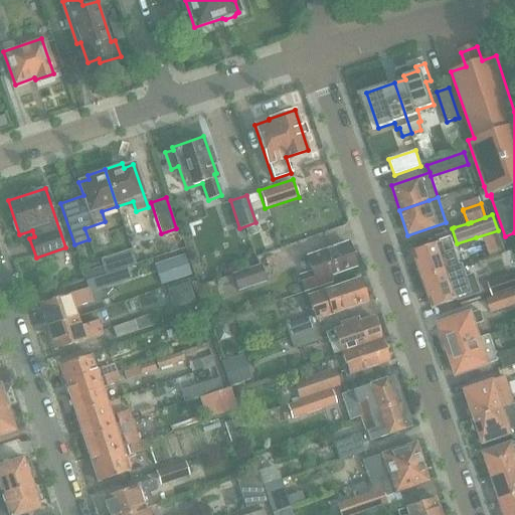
[(449,239),(413,251),(423,280),(450,271),(459,267),(453,249),(449,239)]
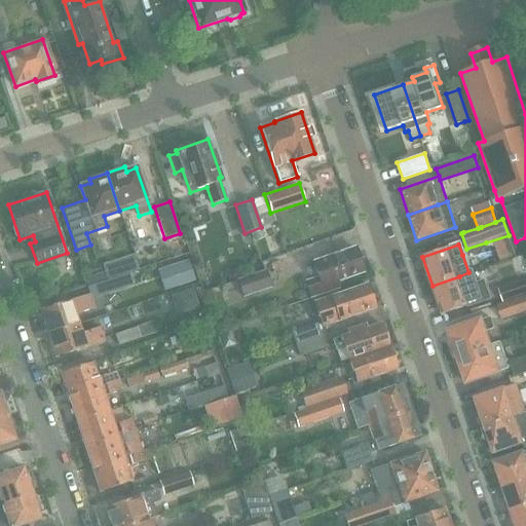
[(353,248),(312,262),(317,276),(304,282),(309,297),(338,288),(336,280),(362,272),(353,248)]
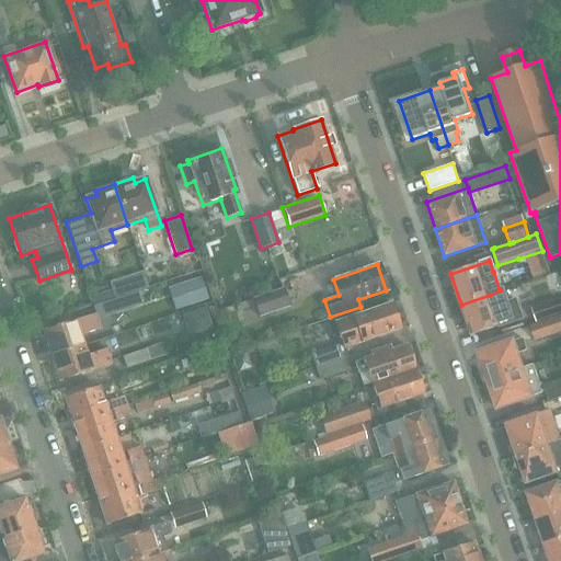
[(139,272),(123,277),(128,293),(145,287),(139,272)]
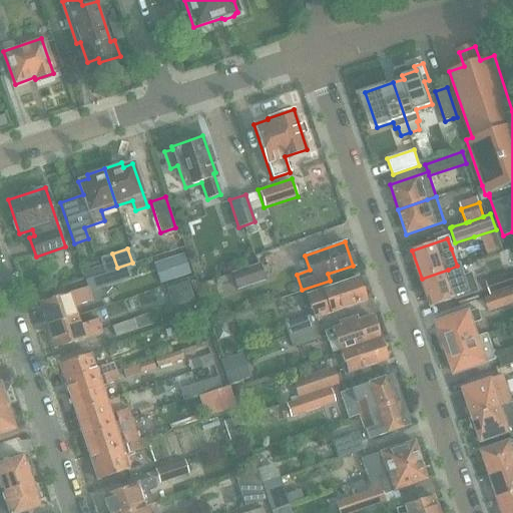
[(162,261),(169,281),(190,274),(184,253),(162,261)]
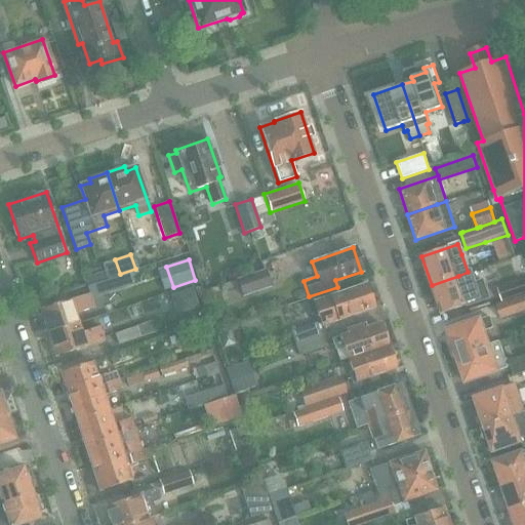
[(241,295),(269,286),(264,271),(236,280),(241,295)]
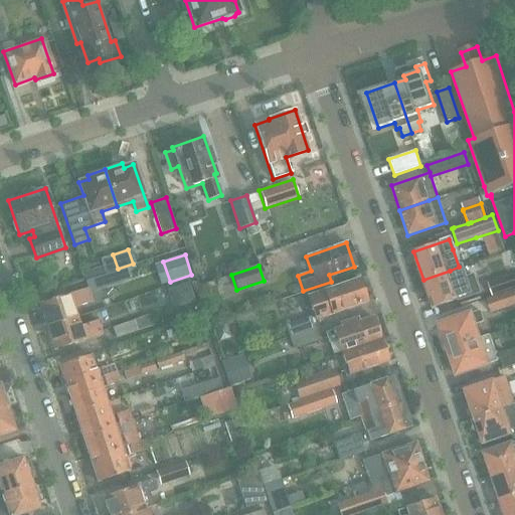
[(111,273),(106,275),(110,287),(129,280),(126,269),(111,273)]
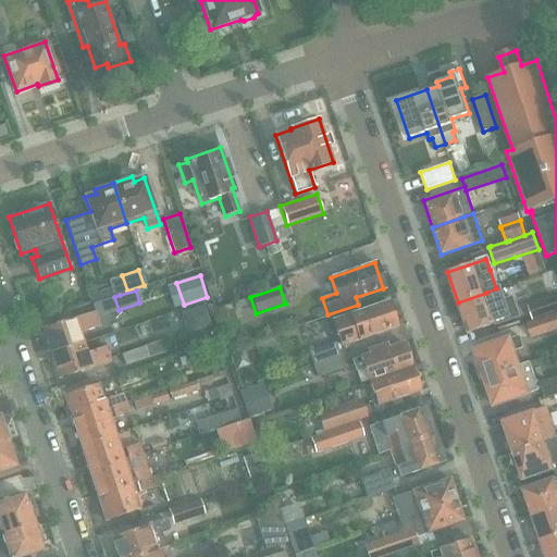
[(486,293),(458,302),(469,332),(518,314),(512,298),(491,306),(486,293)]
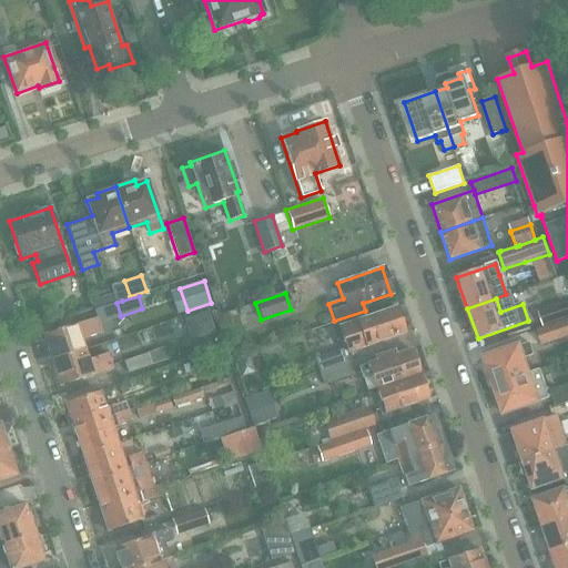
[(567,302),(539,312),(544,326),(567,317),(567,302)]
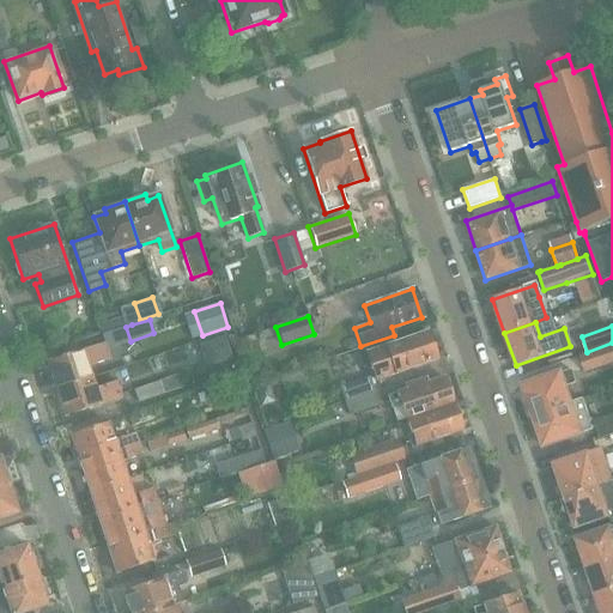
[(426,331),(386,345),(365,352),(375,381),(395,374),(436,359),(426,331)]
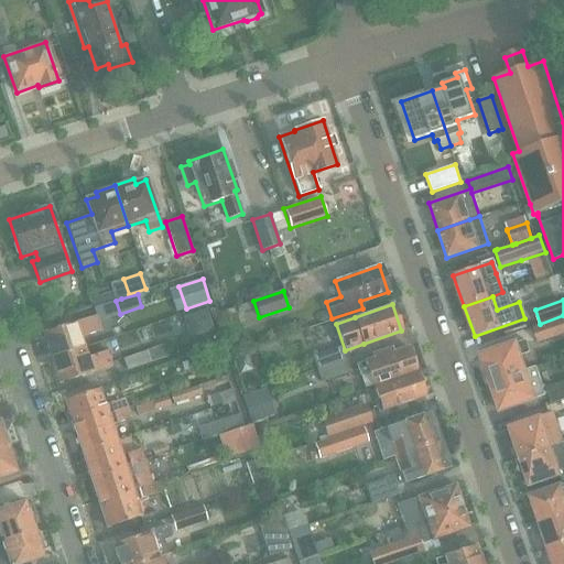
[(190,337),(213,331),(206,308),(183,316),(190,337)]
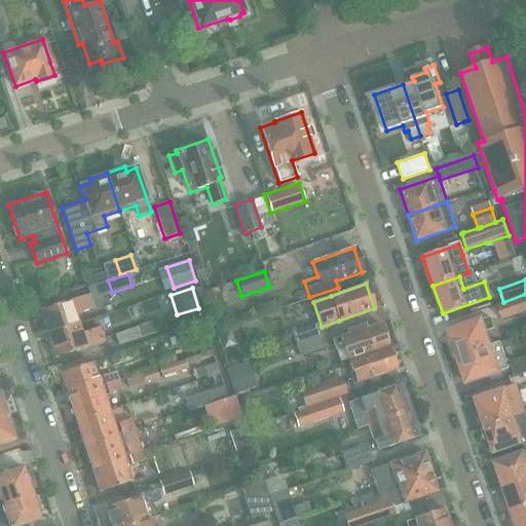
[(71,300),(40,310),(47,334),(78,324),(75,314),(82,311),(92,308),(88,295),(78,298),(71,301),(71,300)]
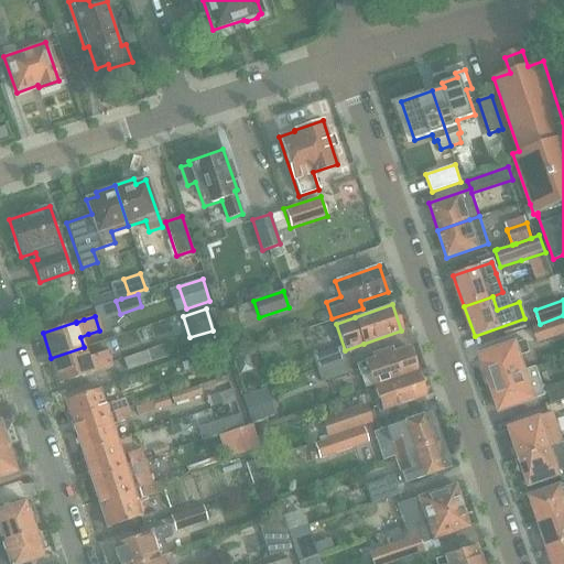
[(563,316),(532,327),(539,344),(563,334),(563,316)]
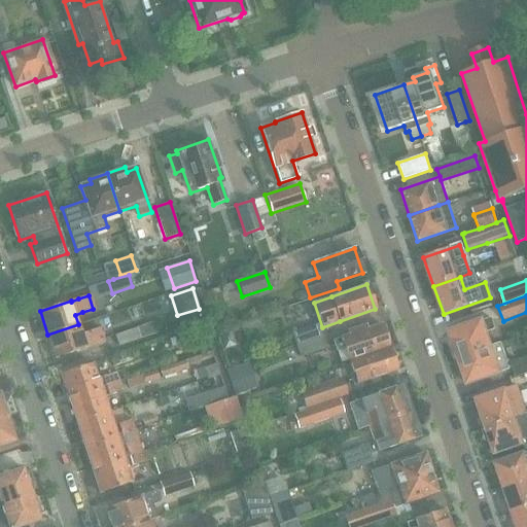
[(458,358),(492,346),(487,331),(494,328),(491,318),(485,320),(484,319),(449,331),(458,358)]
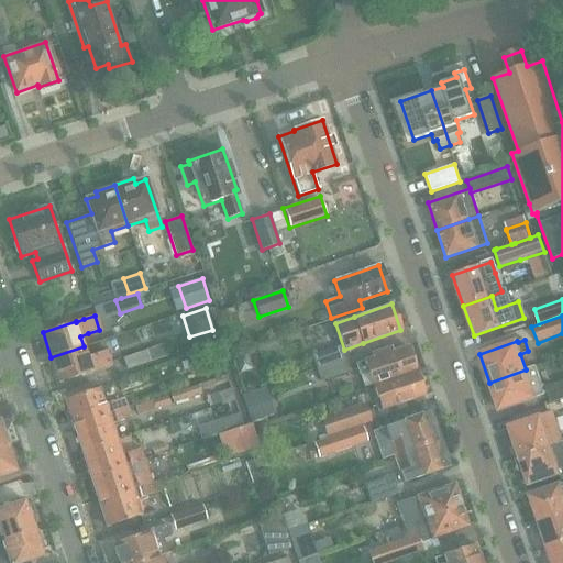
[(123,359),(128,370),(167,355),(163,344),(123,359)]
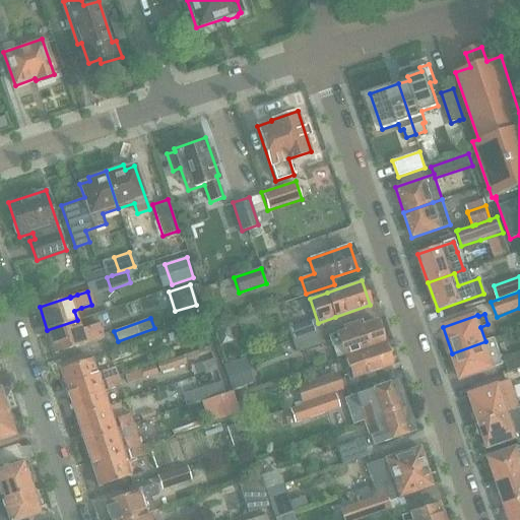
[(313,319),(287,328),(296,352),(322,343),(313,319)]
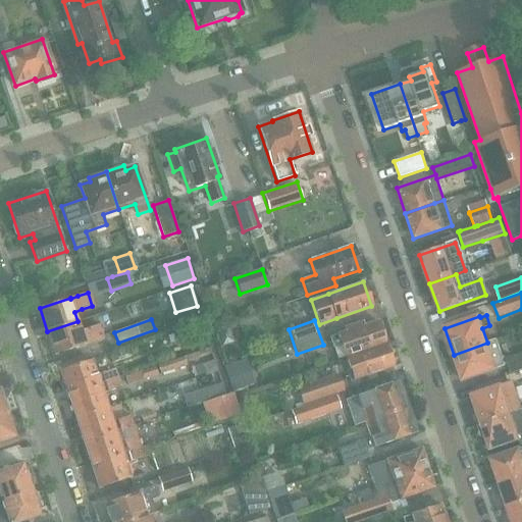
[(77,321),(47,331),(55,355),(103,338),(99,324),(81,330),(77,321)]
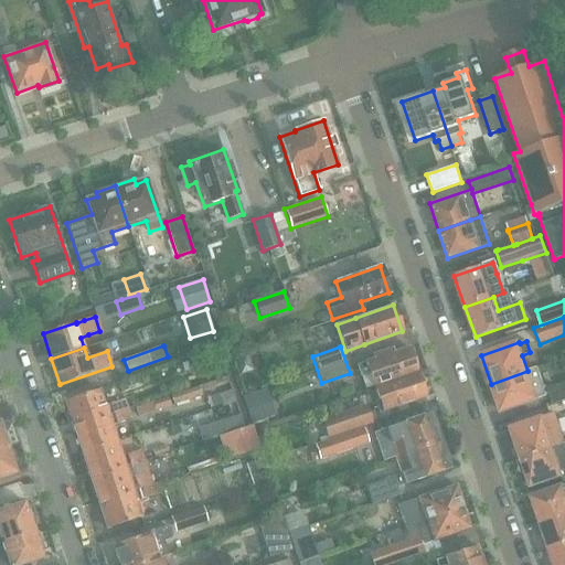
[(215,348),(202,352),(208,368),(221,363),(215,348)]
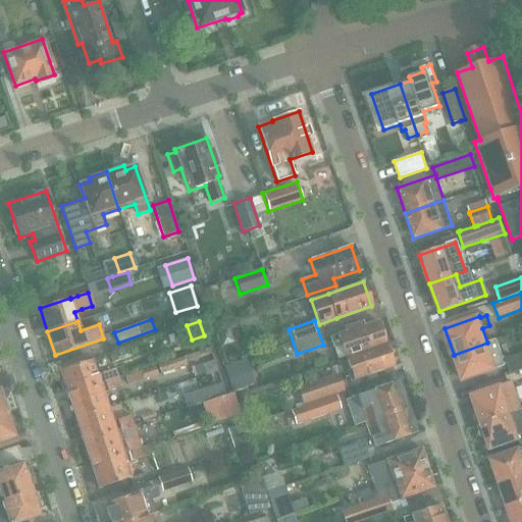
[(332,349),(343,346),(346,357),(384,344),(377,321),(338,333),(340,334),(328,338),(332,349)]
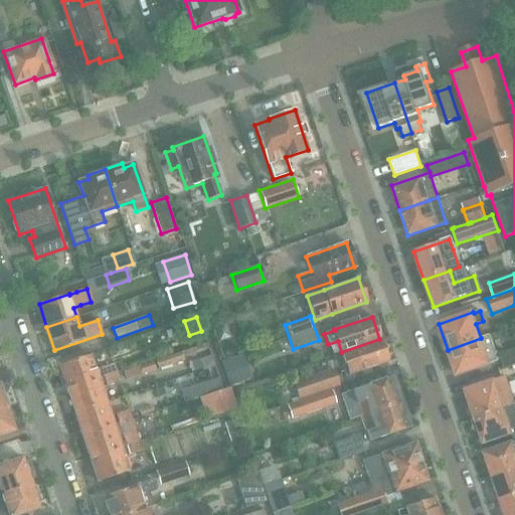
[(481,338),(448,350),(457,375),(488,364),(488,363),(496,360),(493,350),(489,336),(481,338)]
